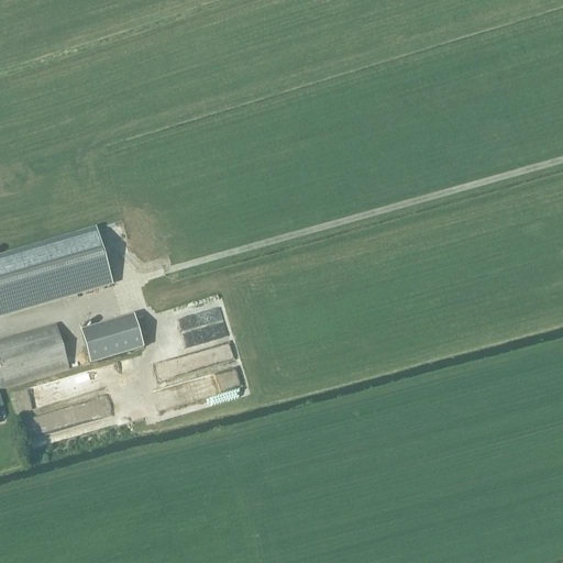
[(0,260),(0,316),(111,284),(96,232),(0,260)]
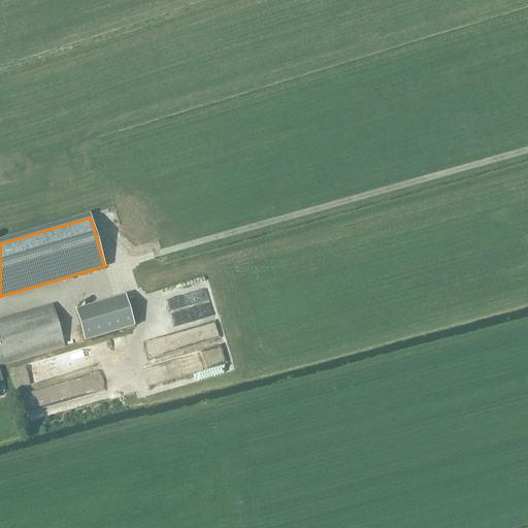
[(127,297),(76,311),(86,342),(136,327),(127,297)]
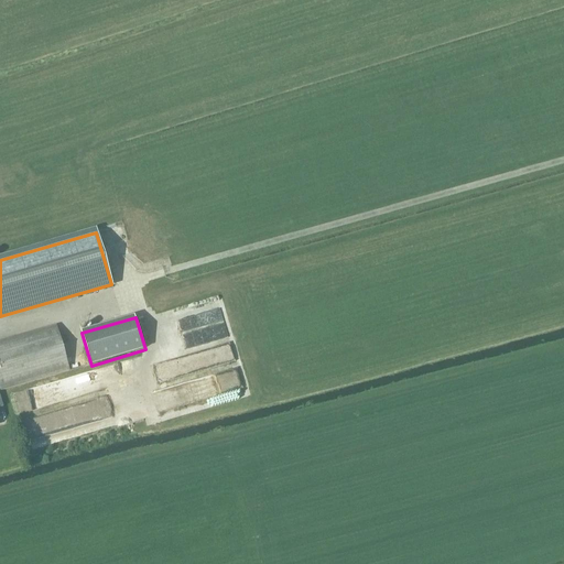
[(0,408),(3,408),(0,396),(0,390),(69,371),(56,325),(0,340),(0,408)]
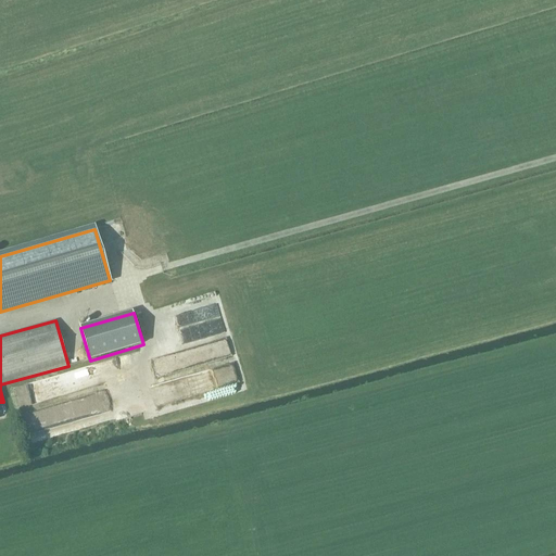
[(164,355),(198,345),(194,335),(161,345),(164,355)]
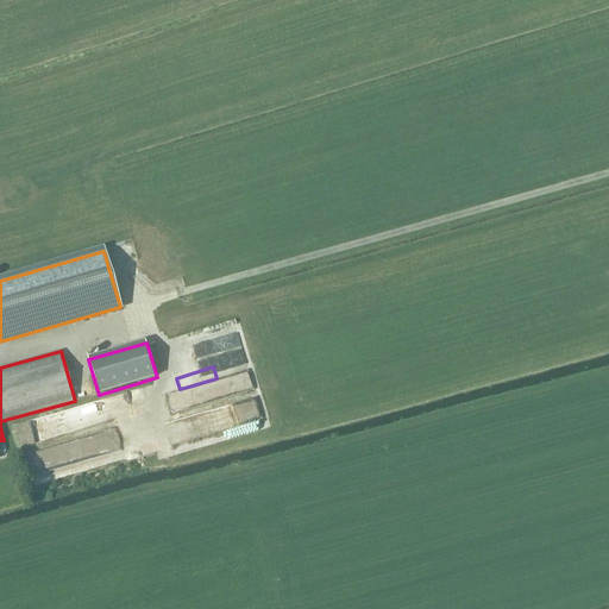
[(255,400),(164,419),(169,441),(244,426),(245,432),(265,428),(263,415),(258,415),(255,400)]
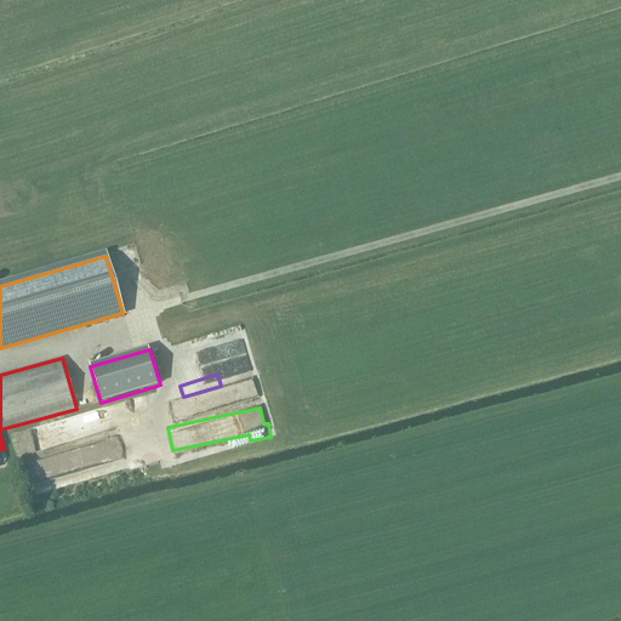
[(45,446),(43,427),(20,431),(22,450),(45,446)]
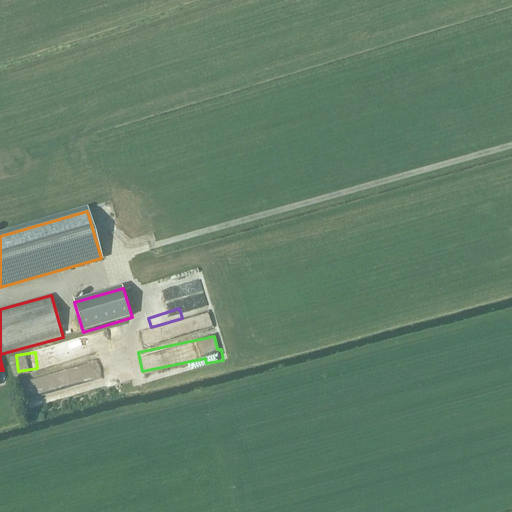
[(95,361),(21,378),(24,393),(98,376),(95,361)]
